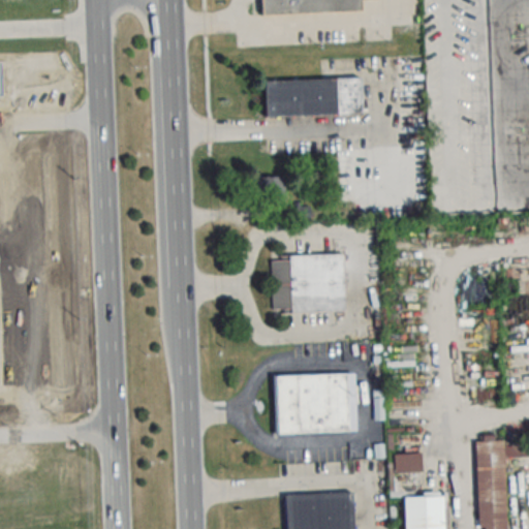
[(259,0),(260,16),(361,11),(360,0),(259,0)]
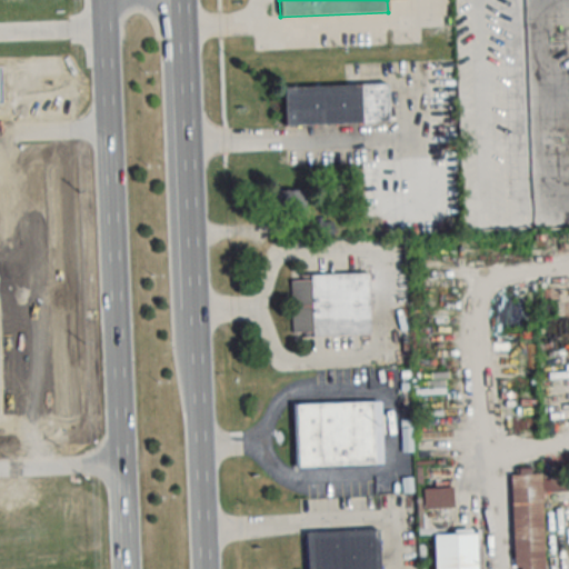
[(388,123),(387,85),(283,87),(285,126),(388,123)]
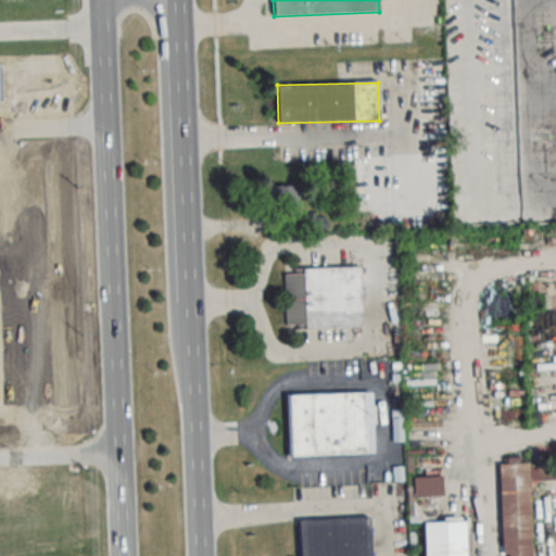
[(359,268),(283,269),(285,329),(361,327),(359,268)]
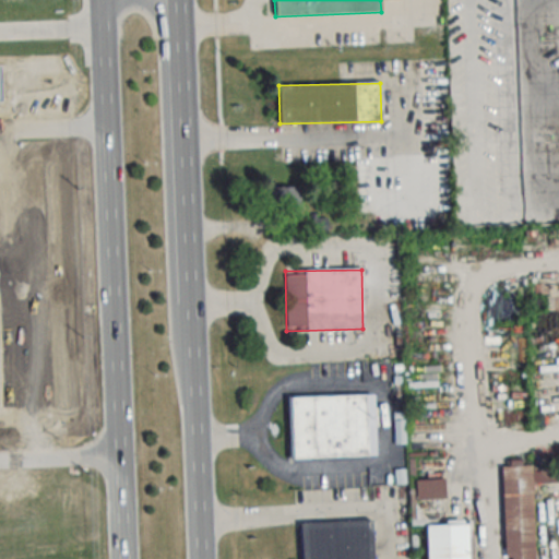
[(289,460),(375,458),(372,394),(288,397),(289,460)]
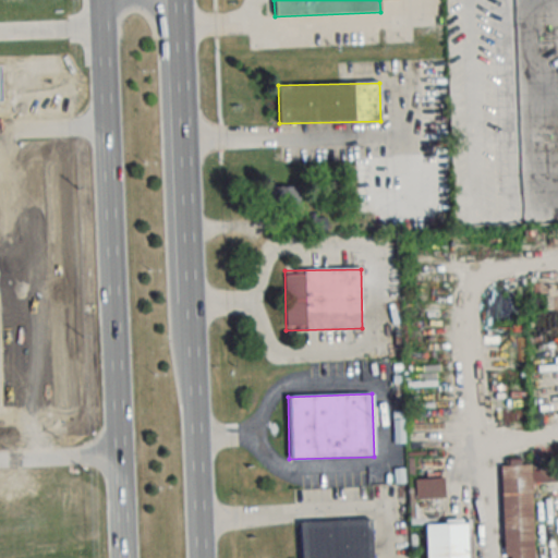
[(557,464),(501,468),(504,557),(534,557),(532,483),(557,481),(557,464)]
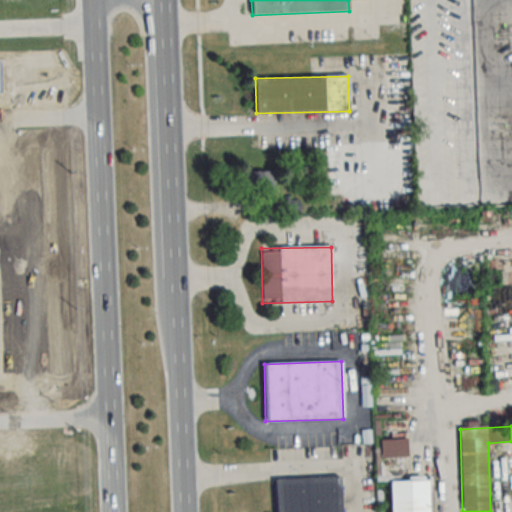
[(404,440),(381,440),(381,457),(404,457),(404,440)]
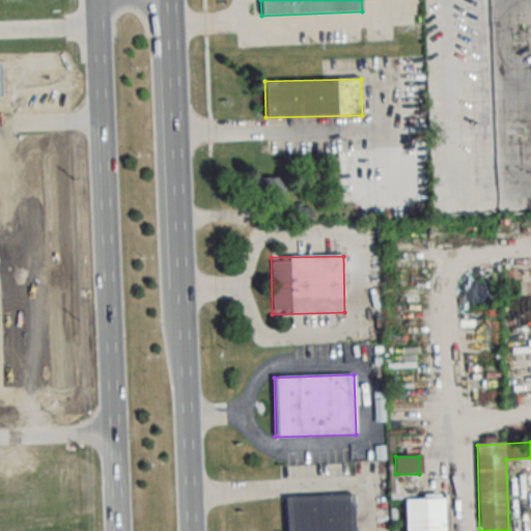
[(353,530),(353,495),(282,498),(282,530),(353,530)]
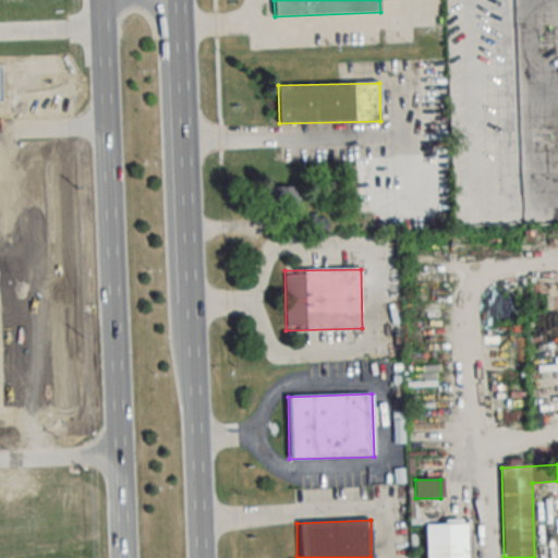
[(425,525),(425,557),(469,557),(469,524),(425,525)]
